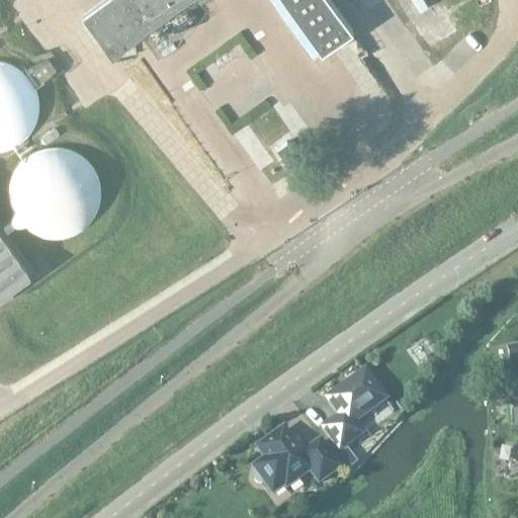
[(111,54),(186,0),(97,0),(81,12),(111,54)]
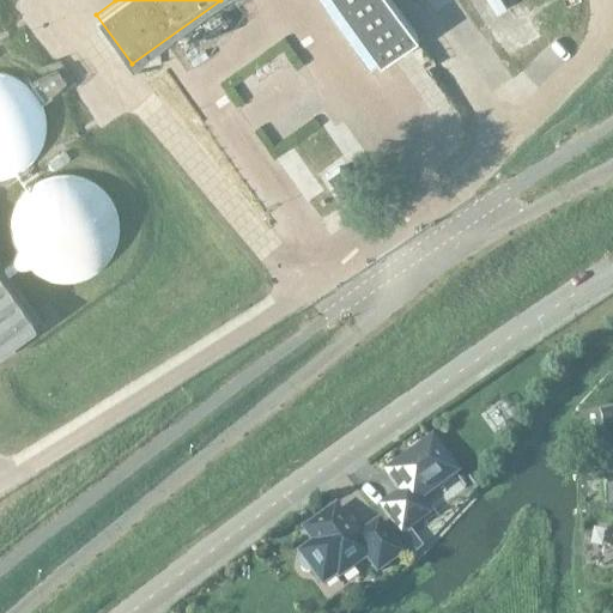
[(334,0),(378,64),(416,37),(388,0),(334,0)]
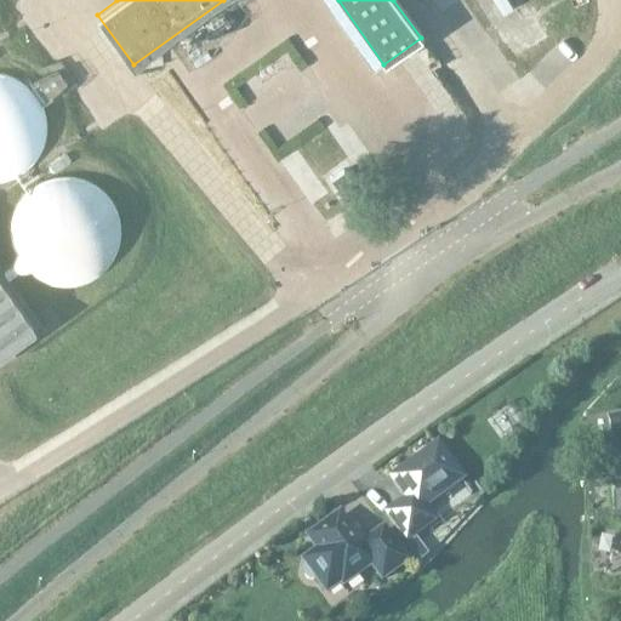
[(46,137),(47,127),(46,117),(43,106),(38,96),(30,87),(22,81),(13,75),(3,73),(0,72),(0,181),(3,181),(12,178),(22,174),(30,166),(38,158),(43,148),(46,137)]
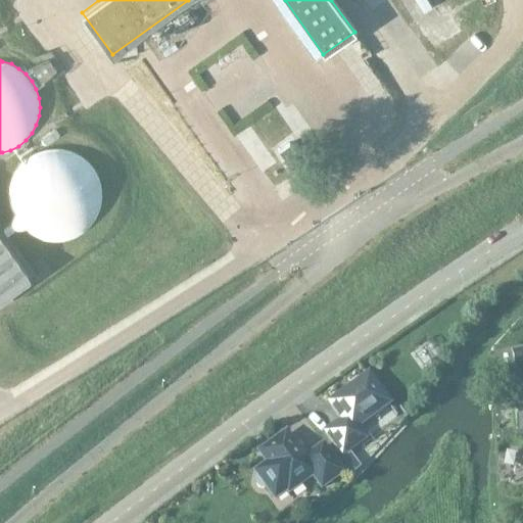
[(101,203),(101,194),(101,185),(98,177),(94,169),(88,161),(81,155),(73,151),(64,149),(55,148),(46,149),(37,151),(29,155),(21,161),(16,169),(12,177),(9,185),(8,194),(9,203),(12,212),(16,221),(21,228),(29,233),(37,237),(46,240),(55,241),(64,240),(73,237),(81,233),(88,228),(94,221),(98,212),(101,203)]
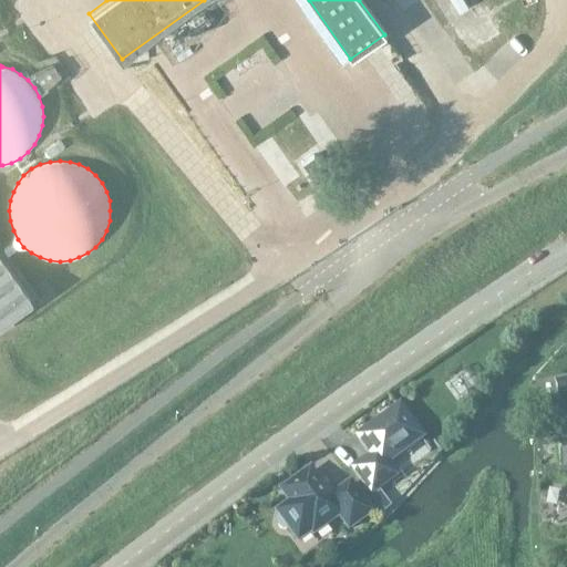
[(0,318),(31,297),(0,253),(0,318)]
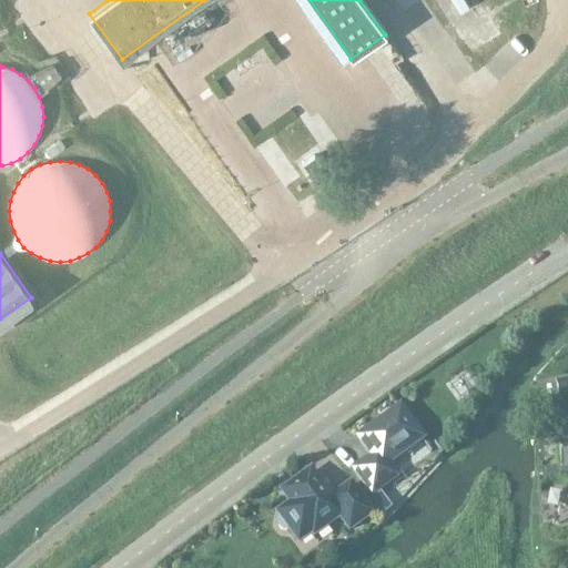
[(372,458),(354,472),(371,495),(395,477),(386,465),(422,439),(408,422),(409,418),(404,412),(401,412),(399,409),(381,423),(379,423),(379,424),(374,428),(373,427),(372,428),(373,428),(358,439),(372,458)]
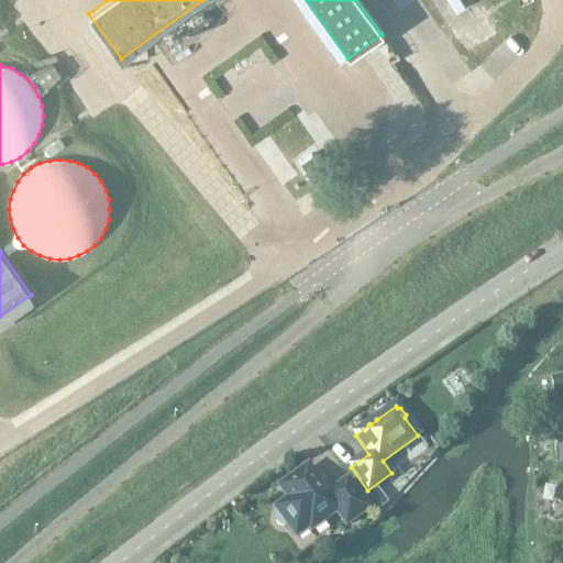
[(562,440),(553,441),(555,474),(562,473),(562,440)]
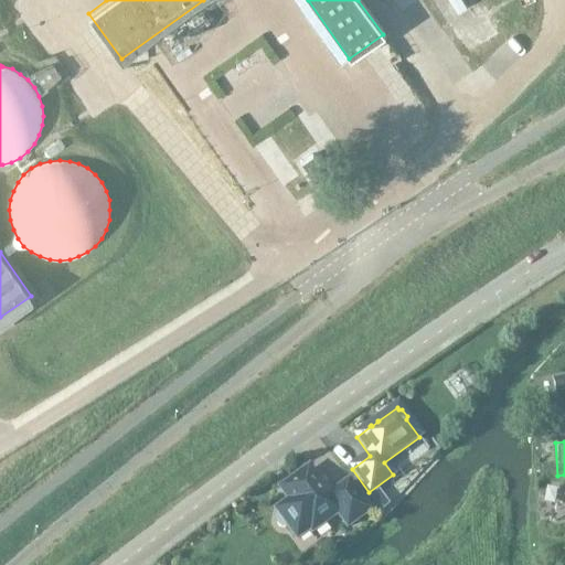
[(276,518),(275,522),(277,526),(280,529),(285,530),(288,528),(297,540),(309,530),(311,533),(338,514),(348,528),(369,513),(348,484),(328,499),(308,471),(281,491),(290,503),(277,512),(279,514),(276,518)]
